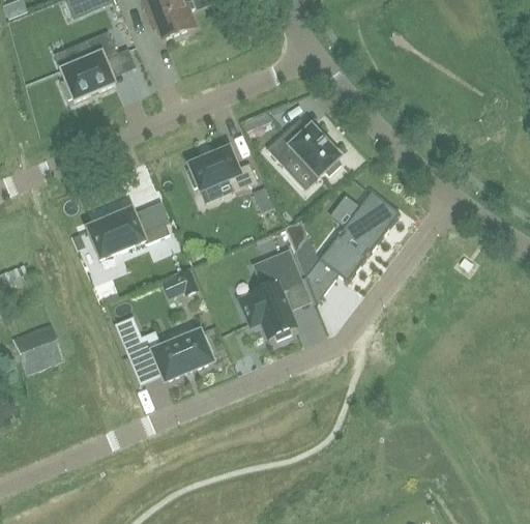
[(143,0),(149,13),(153,12),(158,26),(163,37),(196,25),(189,8),(195,6),(196,9),(219,0),(188,0),(186,1),(186,0),(143,0)]
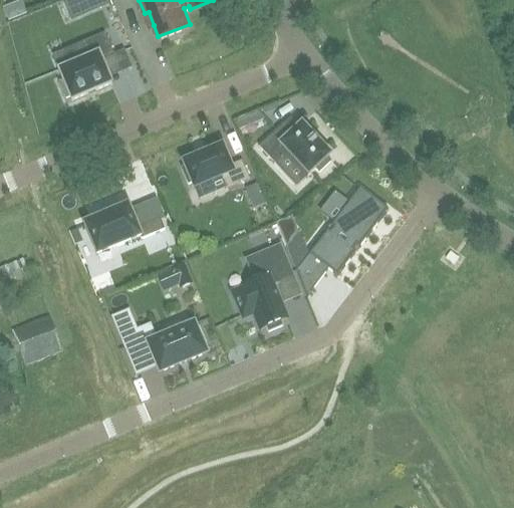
[(63,76),(59,78),(66,94),(70,92),(71,94),(70,94),(71,96),(73,96),(73,95),(87,89),(87,90),(96,86),(110,80),(111,80),(110,78),(108,74),(101,57),(114,51),(113,50),(105,29),(81,39),(88,54),(61,66),(61,65),(59,66),(59,68),(60,68),(63,76)]
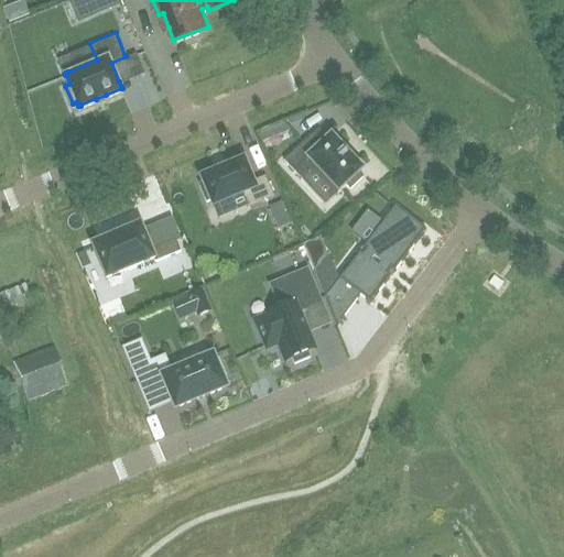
[(286,129),(281,118),(256,128),(261,139),(286,129)]
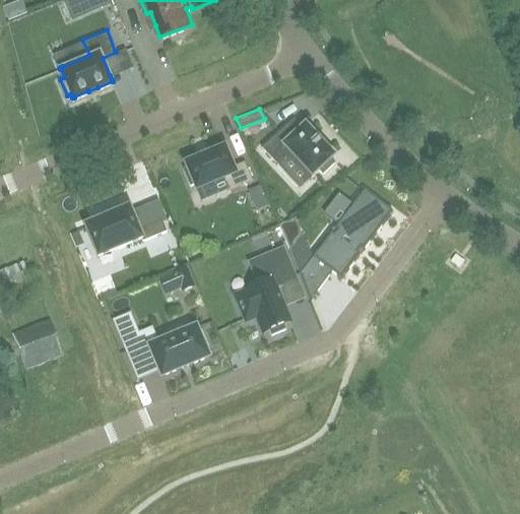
[(282,125),(262,144),(278,163),(291,150),(311,172),(311,173),(312,174),(313,174),(314,173),(319,167),(323,171),(335,159),(332,155),(333,154),(334,154),(335,152),(334,151),(333,151),(323,140),(324,140),(317,133),(307,123),(307,122),(306,121),(304,122),(304,123),(303,124),(291,134),(282,125)]
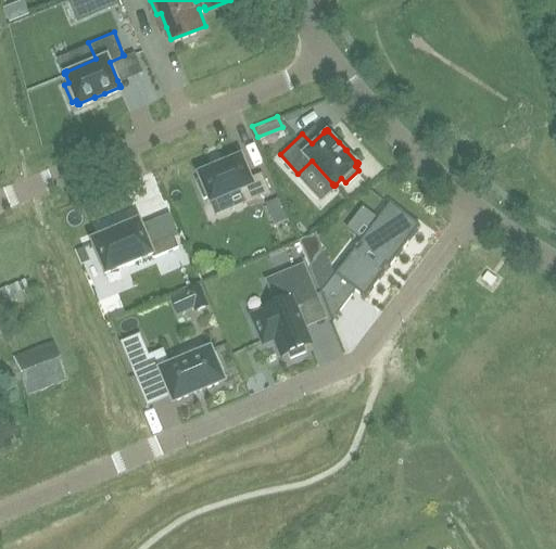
[(200,175),(197,177),(204,195),(207,193),(211,200),(241,187),(247,199),(269,189),(262,170),(250,175),(240,154),(225,160),(213,164),(214,165),(199,171),(200,175)]
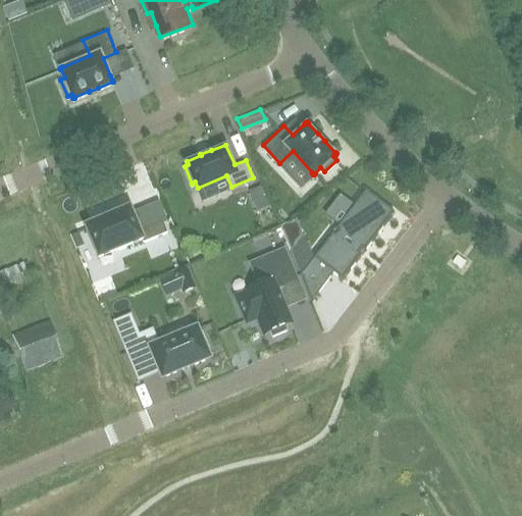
[(261,183),(250,188),(258,207),(269,202),(261,183)]
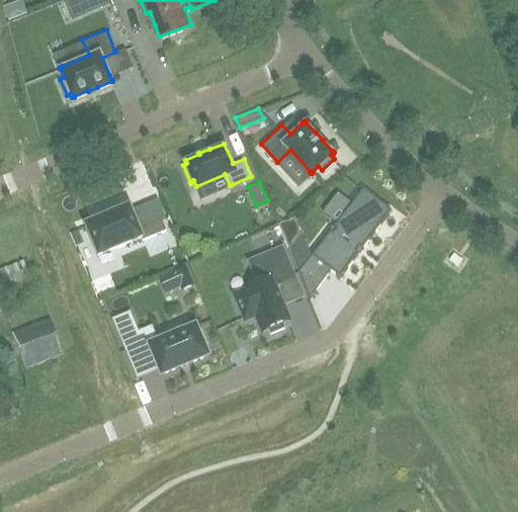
[(331,229),(299,269),(310,295),(331,267),(340,274),(358,250),(356,248),(359,244),(362,246),(392,207),(363,186),(352,200),(337,220),(334,224),(337,227),(333,231),(331,229)]
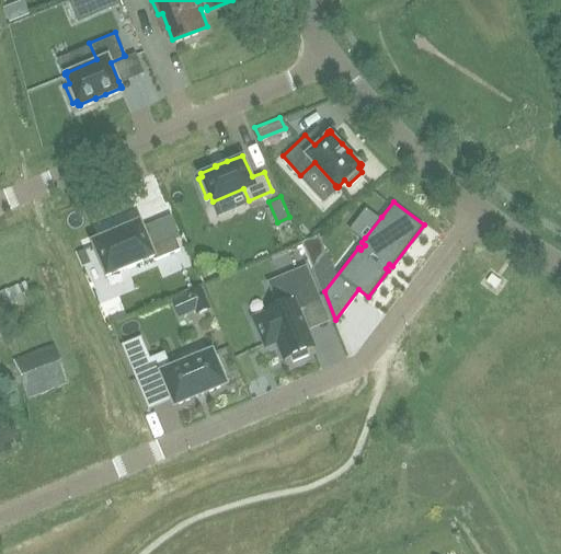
[(140,219),(92,239),(106,274),(153,254),(155,256),(180,246),(174,233),(150,243),(140,219)]
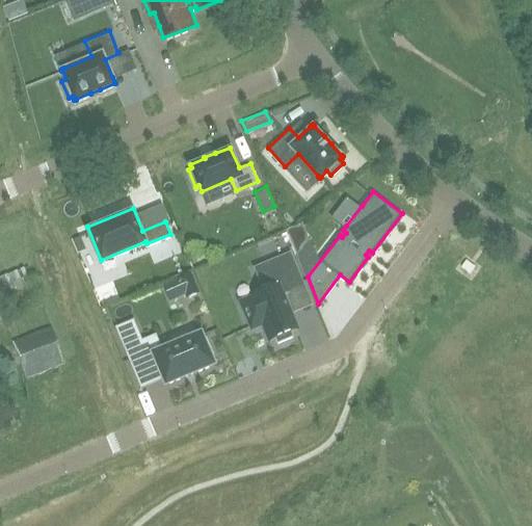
[(306,243),(298,254),(308,261),(316,252),(306,243)]
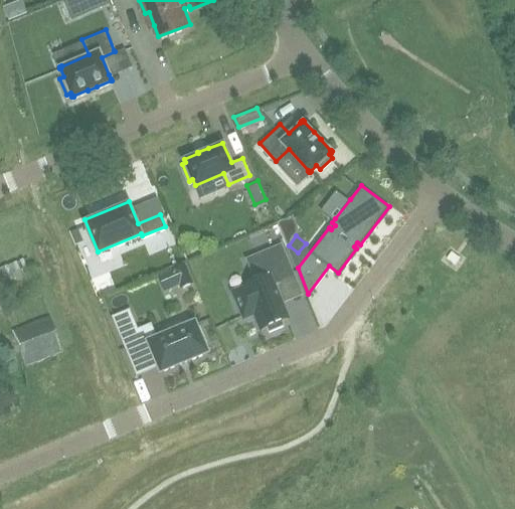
[(256,280),(233,290),(243,315),(254,311),(261,327),(267,325),(269,329),(284,323),(282,318),(288,316),(282,301),(274,281),(294,273),(281,241),(246,257),(256,280)]
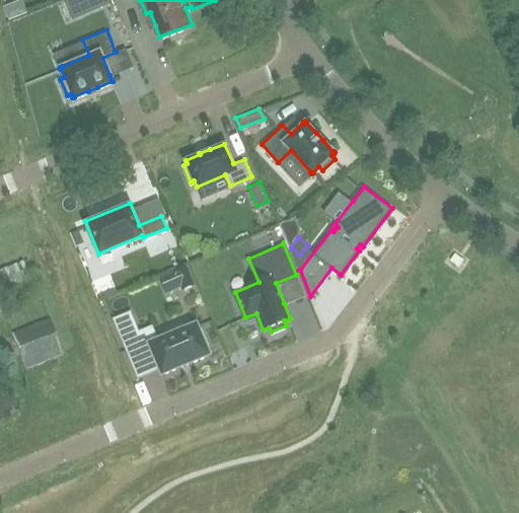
[(11,284),(35,274),(28,258),(0,270),(0,292),(5,305),(18,300),(11,284)]
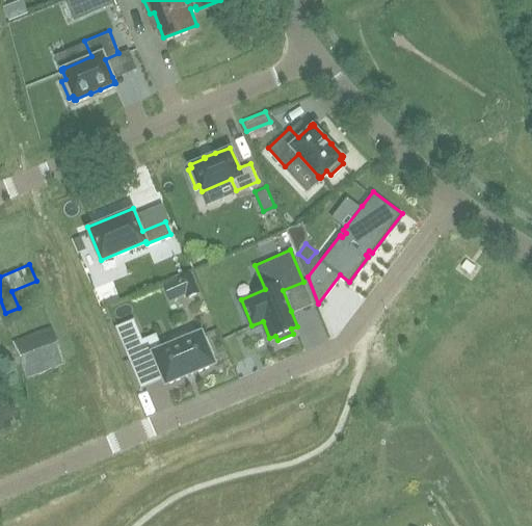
[(191,271),(180,277),(185,289),(187,293),(198,289),(191,271)]
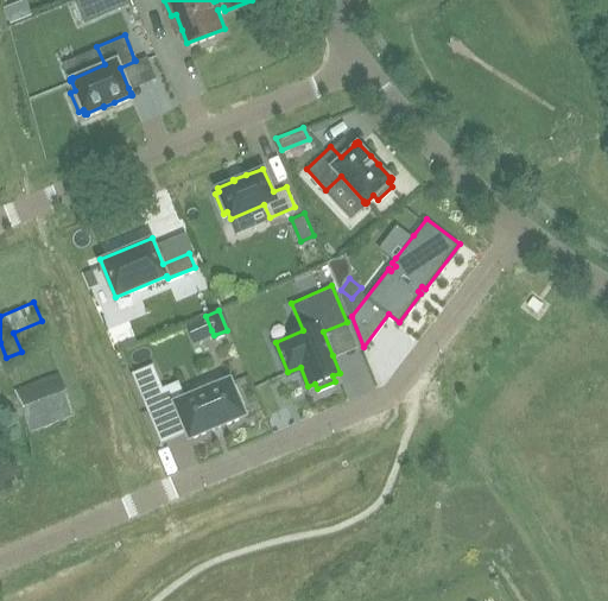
[(153,361),(132,371),(150,415),(176,403),(188,429),(190,436),(244,413),(239,403),(244,400),(236,383),(232,385),(229,379),(187,397),(178,378),(163,385),(153,361)]
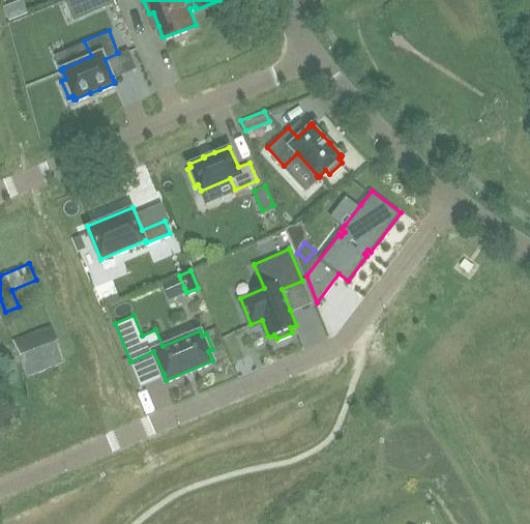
[(52,321),(13,335),(27,372),(65,357),(52,321)]
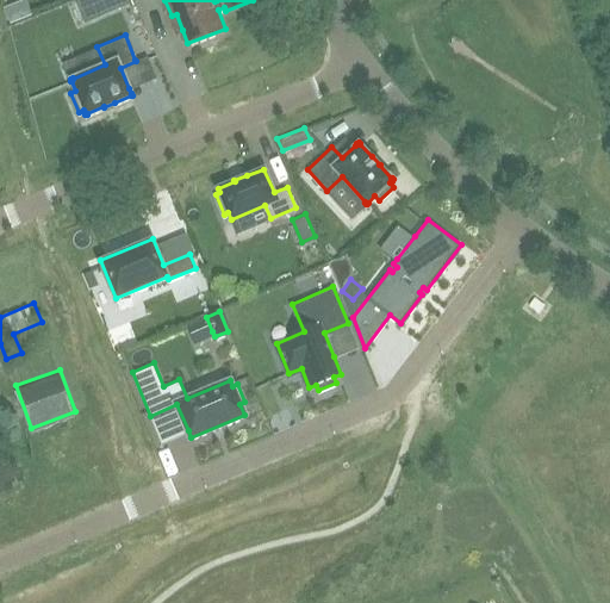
[(609,459),(609,445),(596,452),(602,464),(609,459)]
